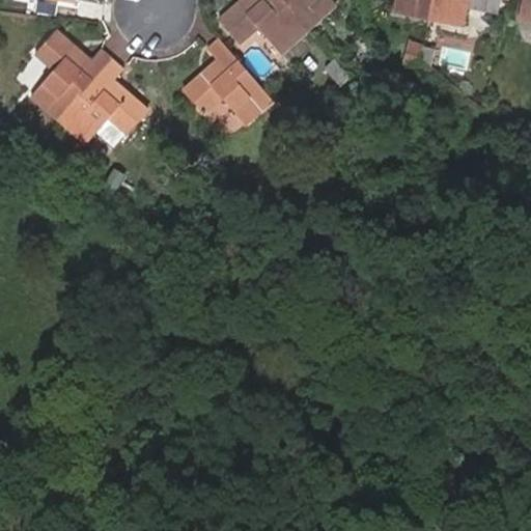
[(308,29),(283,0),(242,0),(219,20),(240,43),(258,26),(281,53),(308,29)]
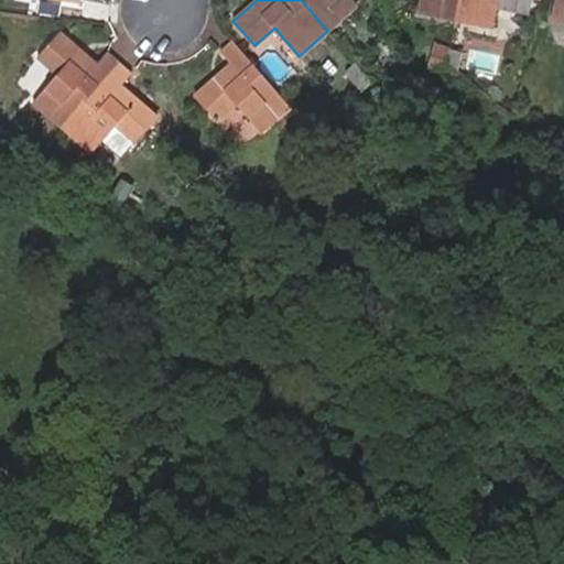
[(357,4),(351,0),(301,0),(327,31),(357,4)]
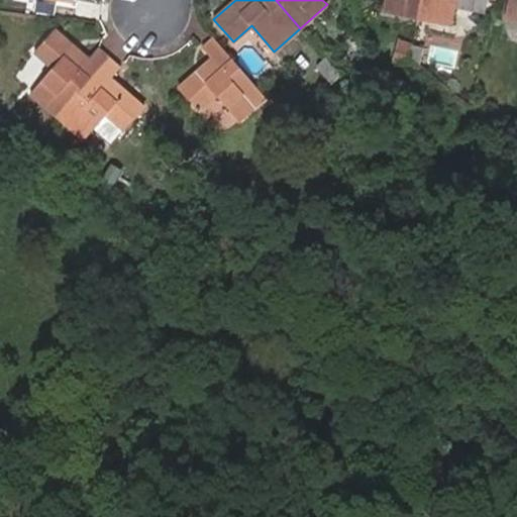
[(417,17),(420,0),(384,0),(382,9),(417,17)]
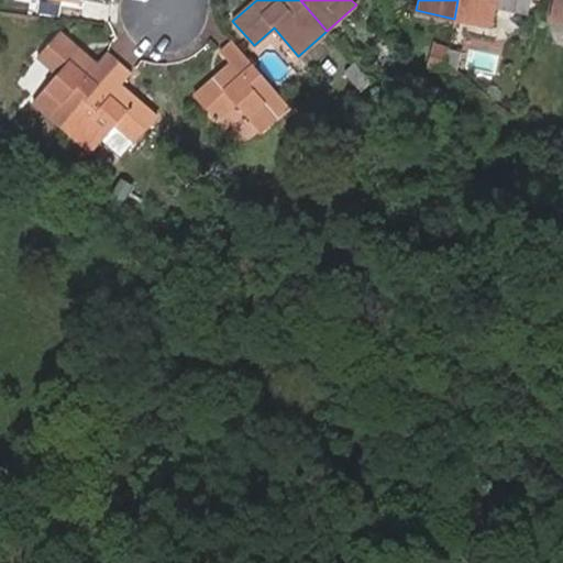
[(457,0),(454,19),(493,26),(496,9),(528,15),(530,0),(457,0)]
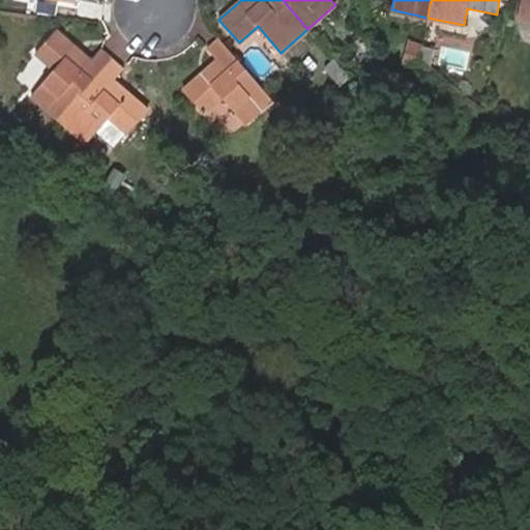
[(529,0),(521,0),(518,18),(529,20),(529,0)]
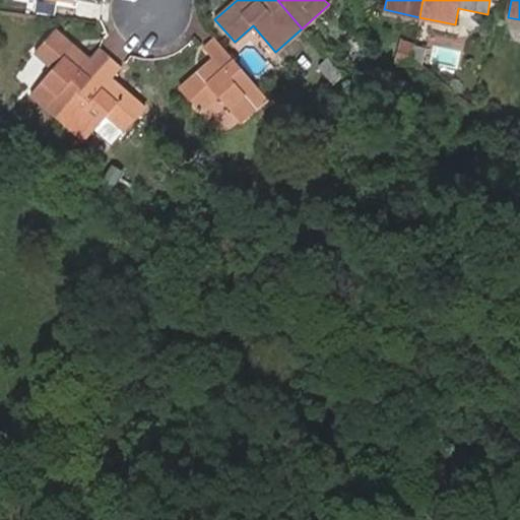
[(58,117),(110,58),(98,48),(88,59),(54,29),(35,52),(53,68),(31,93),(58,117)]
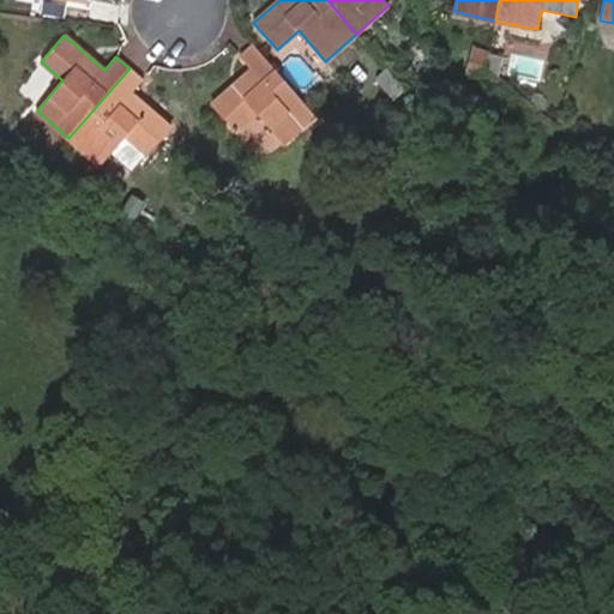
[(315,115),(254,46),(241,58),(252,71),(212,106),(235,132),(257,113),(283,143),(315,115)]
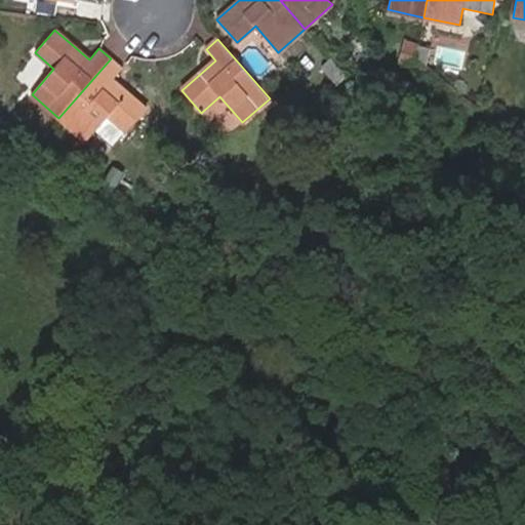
[(126,132),(147,110),(112,80),(122,69),(111,58),(58,118),(85,142),(95,130),(108,116),(125,131),(126,132)]
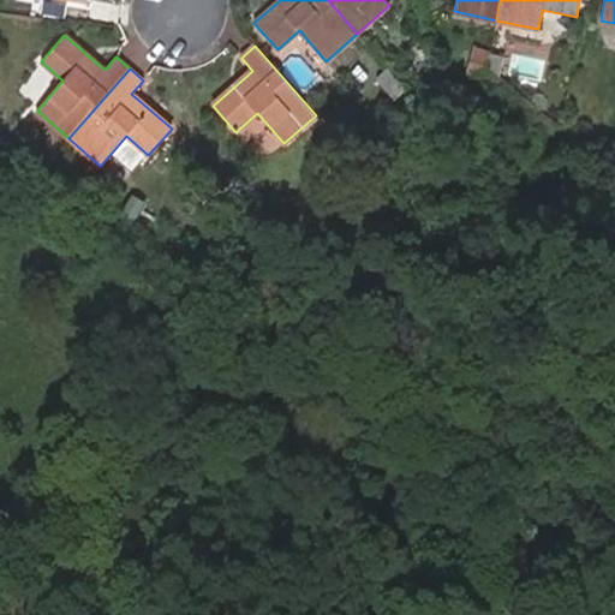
[(132,171),(147,154),(126,136),(112,153),(132,171)]
